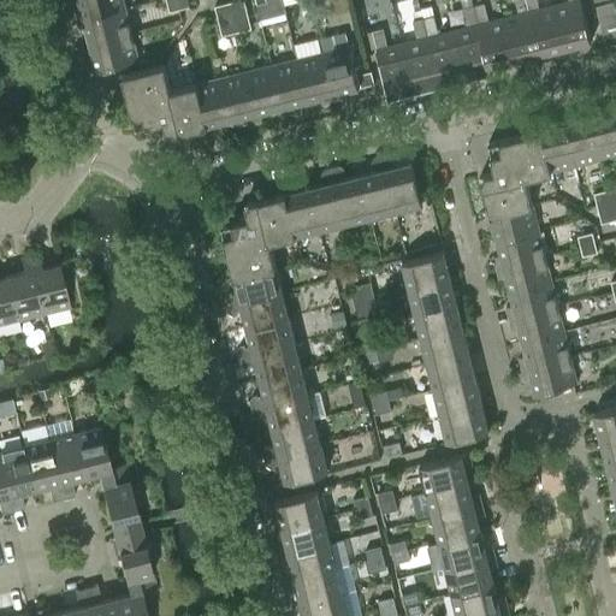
[(123,0),(78,0),(83,17),(125,7),(123,0)]
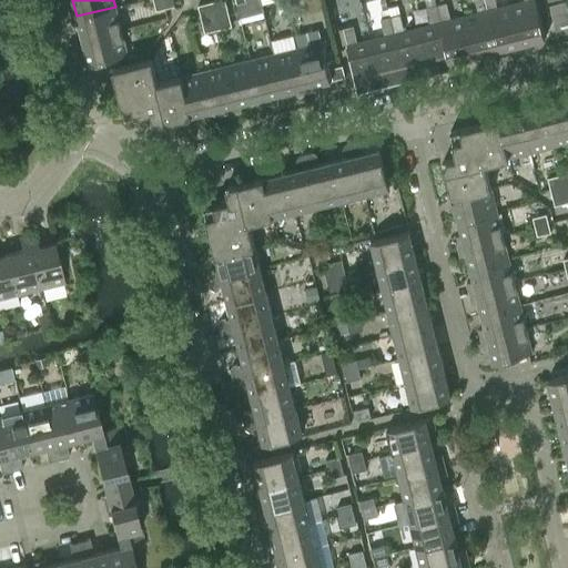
[(163,0),(153,0),(155,10),(165,8),(163,0)]
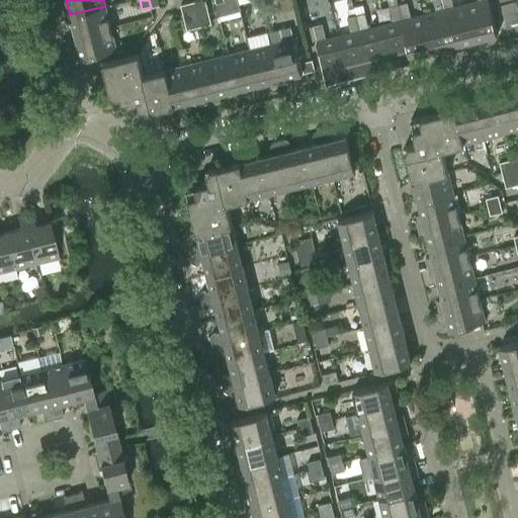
[(204,0),(197,0),(192,1),(198,26),(211,23),(204,0)]
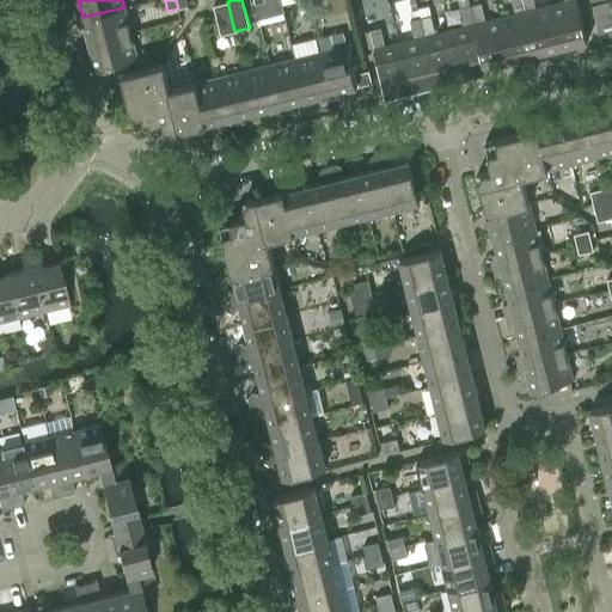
[(510,0),(514,13),(500,17),(510,60),(536,53),(522,0),(510,0)]
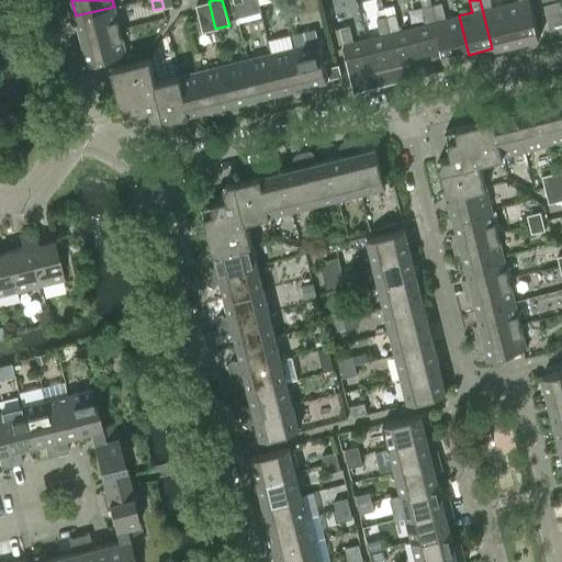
[(515,43),(505,3),(492,7),(490,0),(480,0),(492,48),(515,43)]
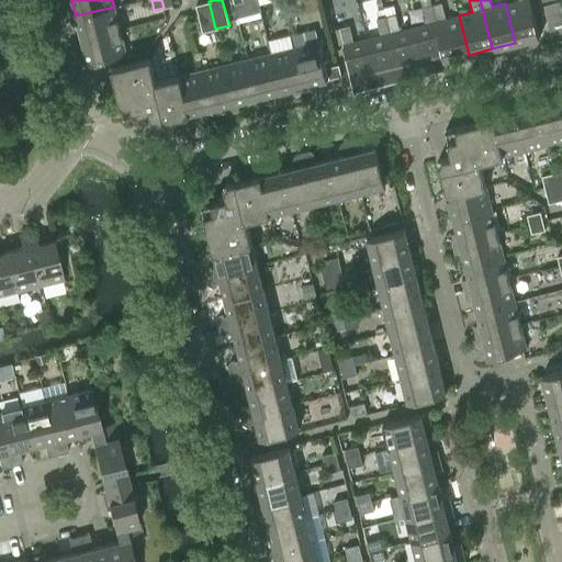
[(518,0),(519,0),(505,3),(515,43),(539,37),(529,0),(518,0)]
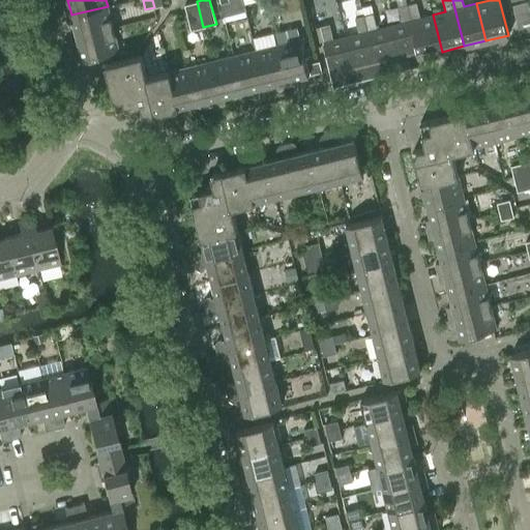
[(197,1),(184,4),(190,30),(203,27),(197,1)]
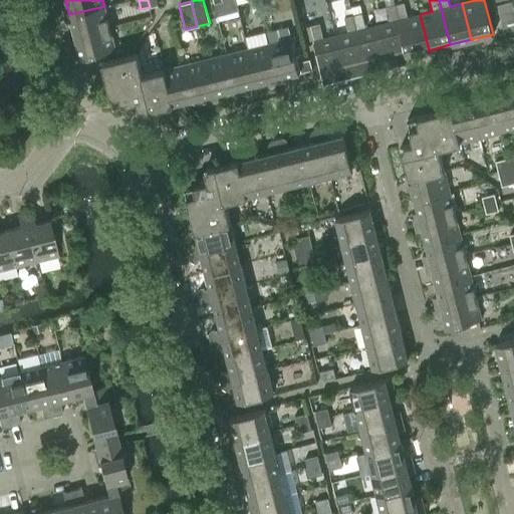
[(429,50),(420,14),(408,17),(404,2),(395,4),(408,55),(409,55),(429,50)]
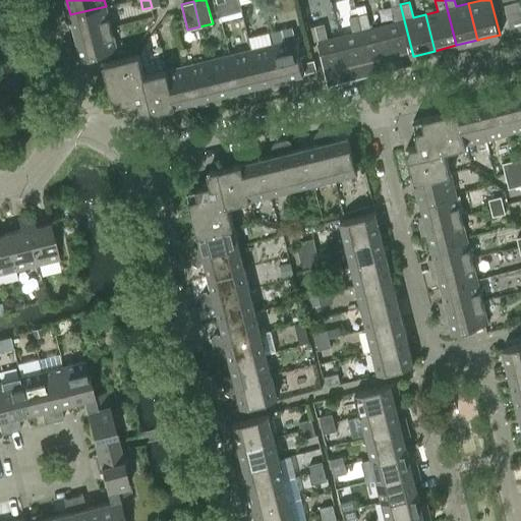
[(520,10),(519,2),(504,5),(510,32),(520,29),(520,10)]
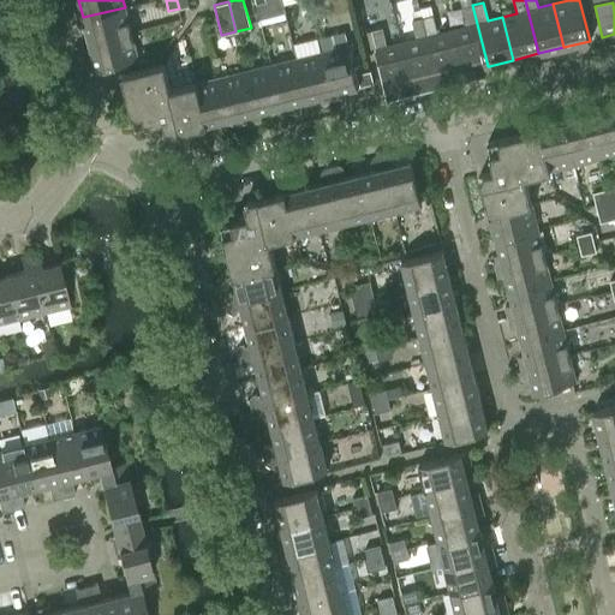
[(466,25),(452,29),(464,78),(490,71),(489,66),(488,66),(472,5),(463,7),(466,25)]
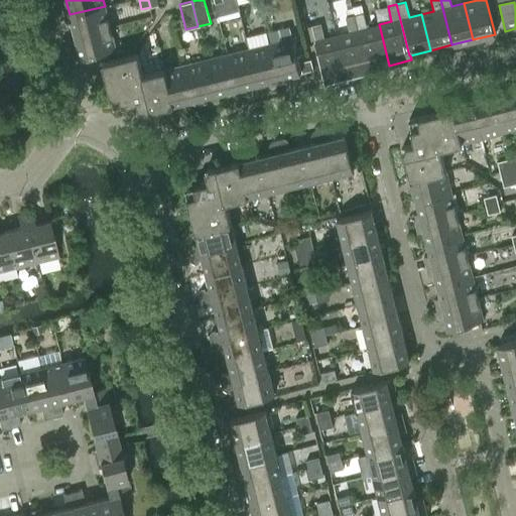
[(105,6),(70,14),(75,35),(110,26),(105,6)]
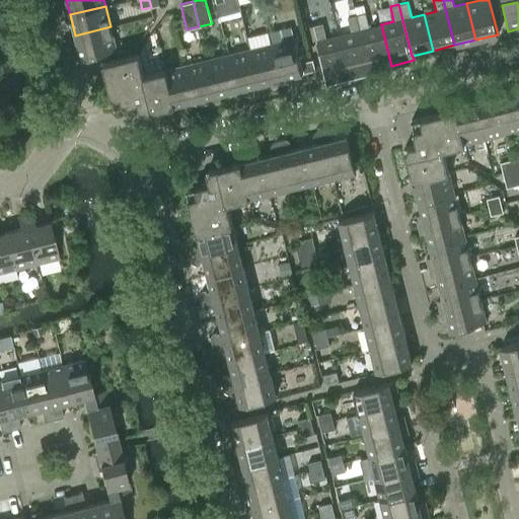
[(391,66),(381,24),(369,27),(365,12),(356,14),(369,66),(370,71),(391,66)]
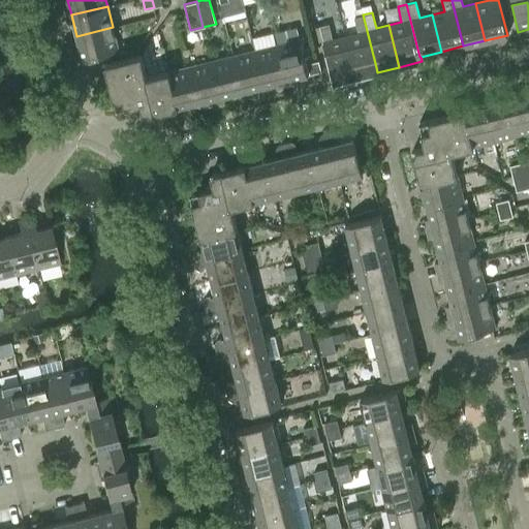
[(376,67),(363,14),(354,18),(358,33),(345,36),(355,78),(377,72),(376,67)]
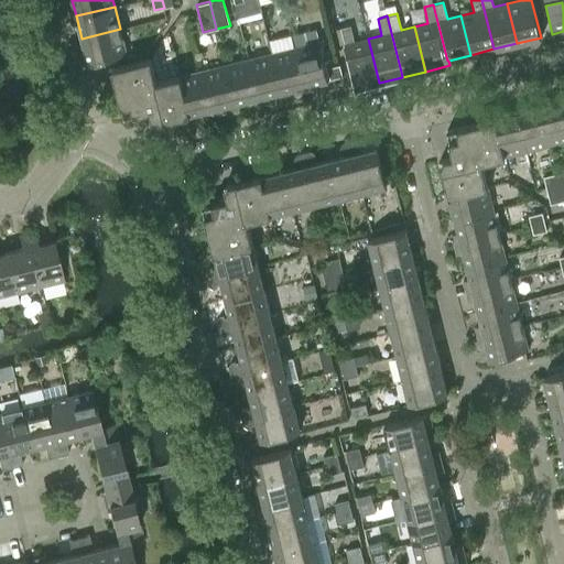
[(344,44),(354,84),(355,89),(379,83),(368,39),(355,42),(350,25),(340,28),(345,44),(344,44)]
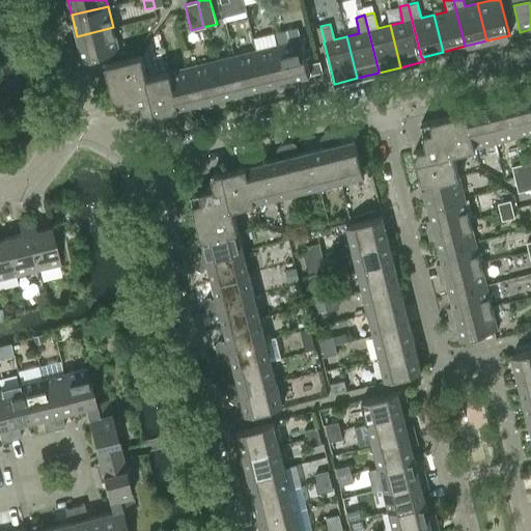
[(113,27),(77,36),(83,59),(119,50),(113,27)]
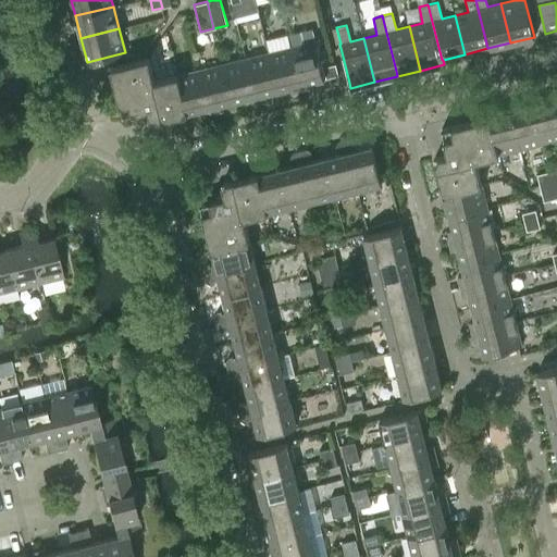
[(321,66),(314,40),(291,47),(301,90),(312,88),(310,82),(338,75),(335,63),(321,66)]
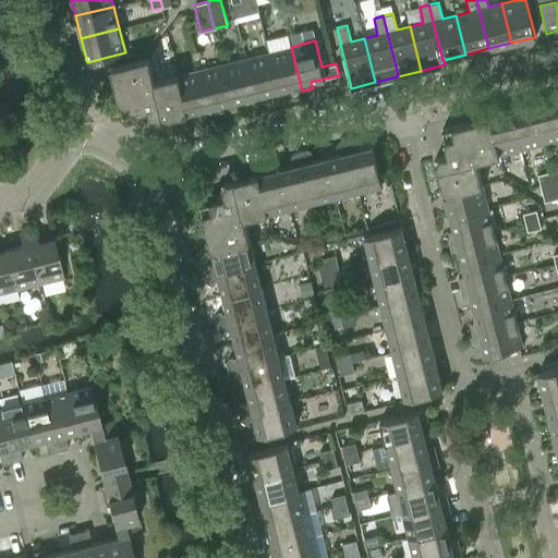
[(302,91),(291,47),(268,52),(278,91),(291,87),(292,94),(302,91)]
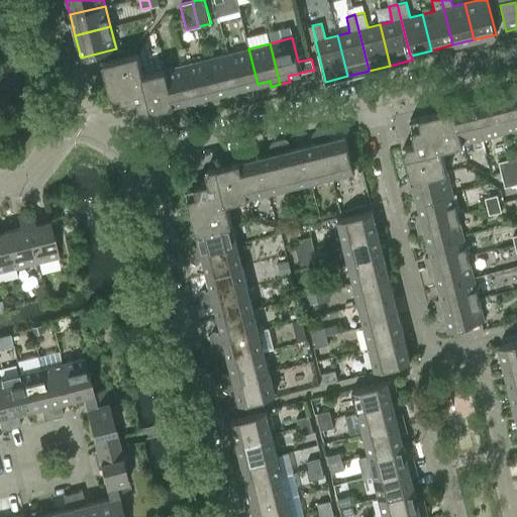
[(257,84),(248,48),(227,54),(238,95),(247,92),(245,87),(257,84)]
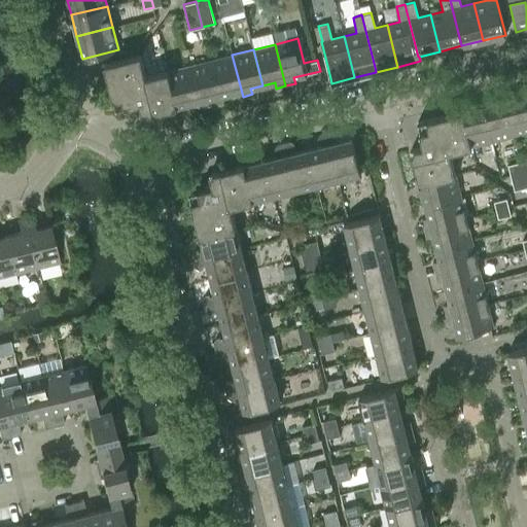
[(116,108),(134,104),(140,103),(143,115),(155,112),(176,107),(168,71),(146,76),(141,54),(105,63),(116,108)]
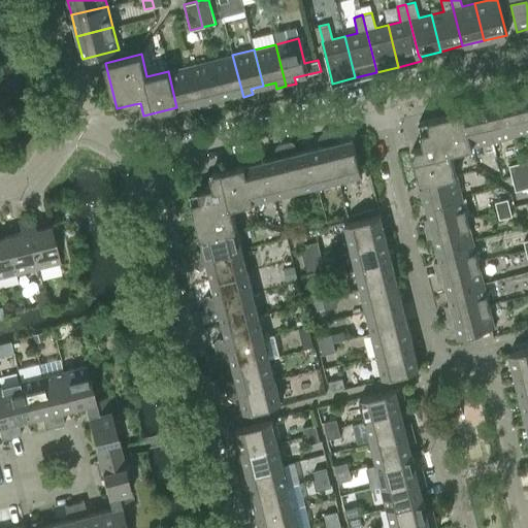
[(243,97),(232,55),(210,60),(220,96),(232,93),(233,99),(243,97)]
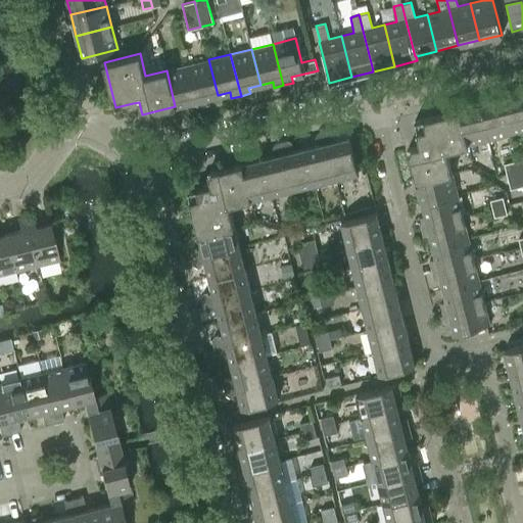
[(208,59),(188,65),(198,106),(207,104),(206,98),(218,95),(208,59)]
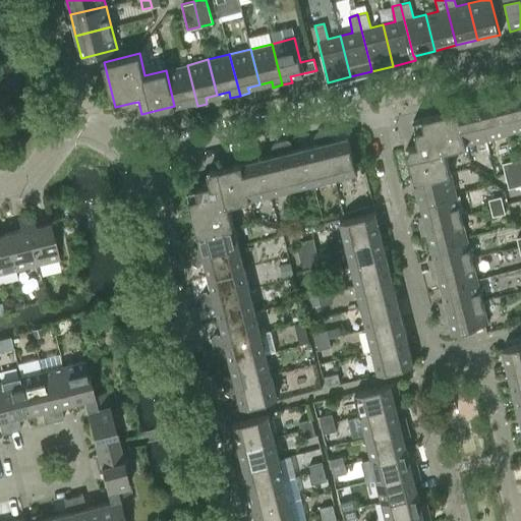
[(197,106),(187,65),(166,70),(174,106),(186,103),(187,108),(197,106)]
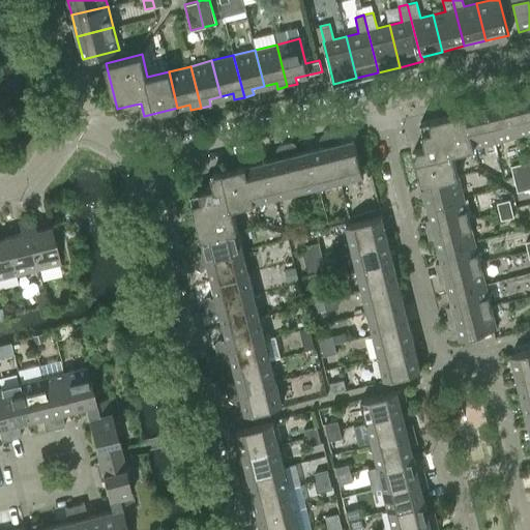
[(529,133),(529,96),(529,95),(508,100),(517,137),(529,133)]
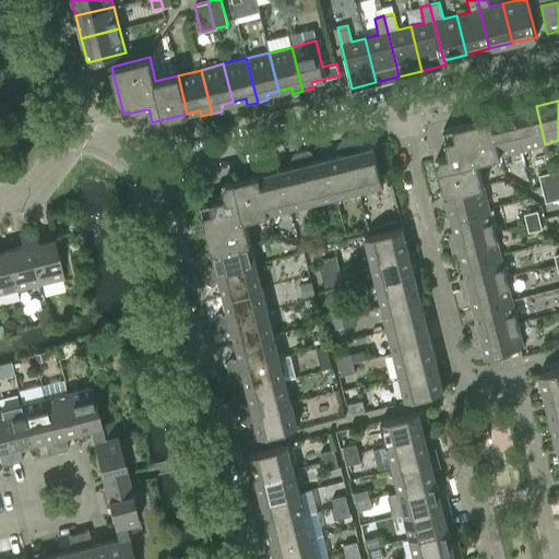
[(545,144),(536,106),(512,111),(522,150),(545,144)]
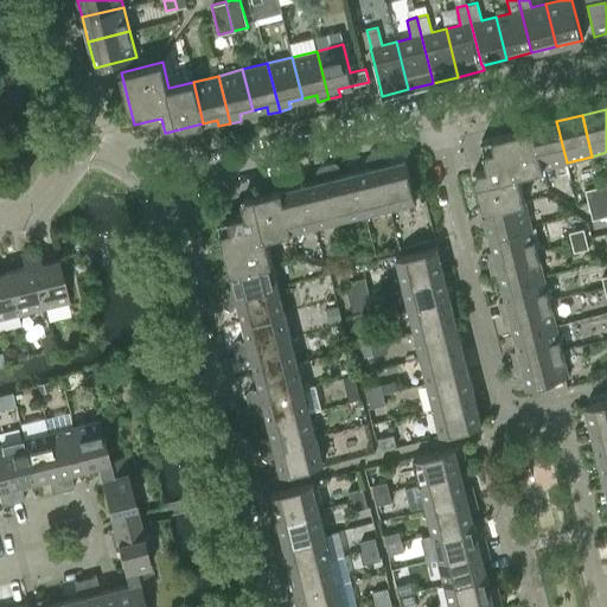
[(567,163),(556,121),(532,127),(542,168),(567,163)]
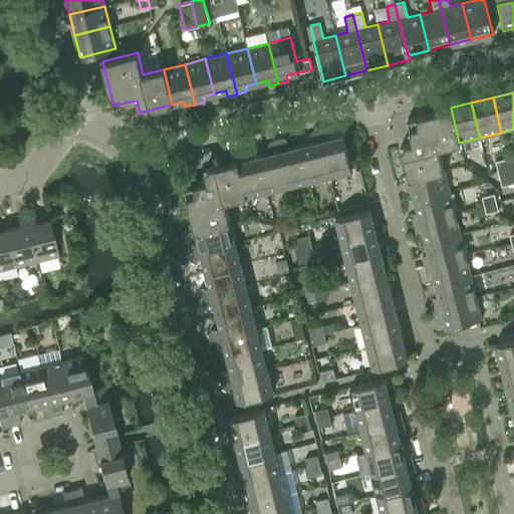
[(459,143),(451,107),(408,118),(413,142),(401,145),(404,157),(410,178),(444,169),(439,148),(459,143)]
